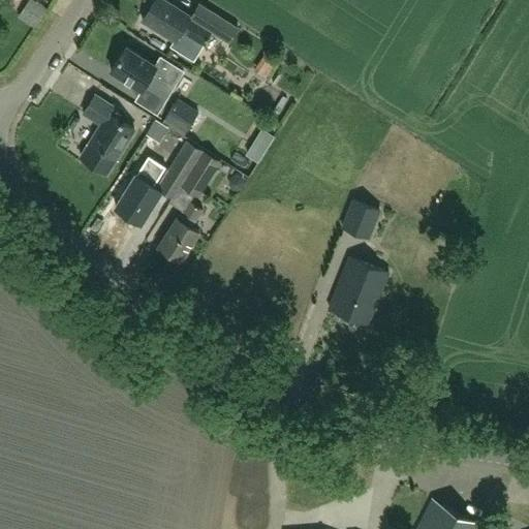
[(165,0),(154,0),(143,20),(175,39),(170,45),(193,59),(203,45),(212,31),(229,41),(238,28),(210,10),(198,3),(190,16),(165,0)]
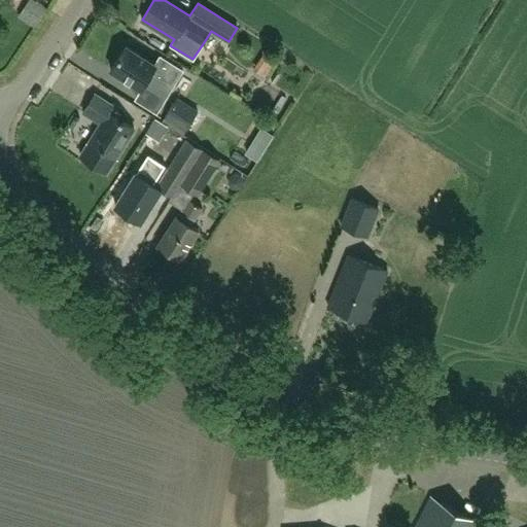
[(160,56),(154,64),(126,45),(110,69),(140,89),(143,83),(166,97),(182,70),(160,56)]
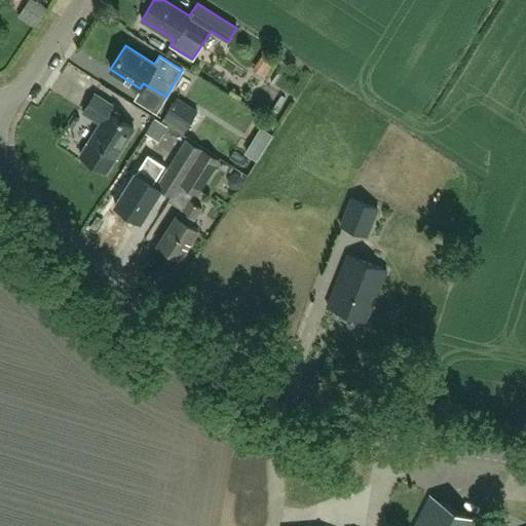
[(278,57),(266,48),(253,70),(264,78),(278,57)]
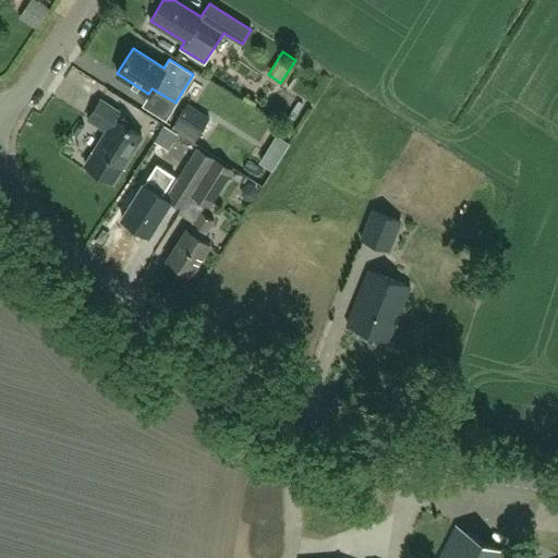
[(94,149),(84,164),(111,182),(121,167),(142,136),(119,121),(124,113),(101,98),(88,118),(107,130),(94,149)]
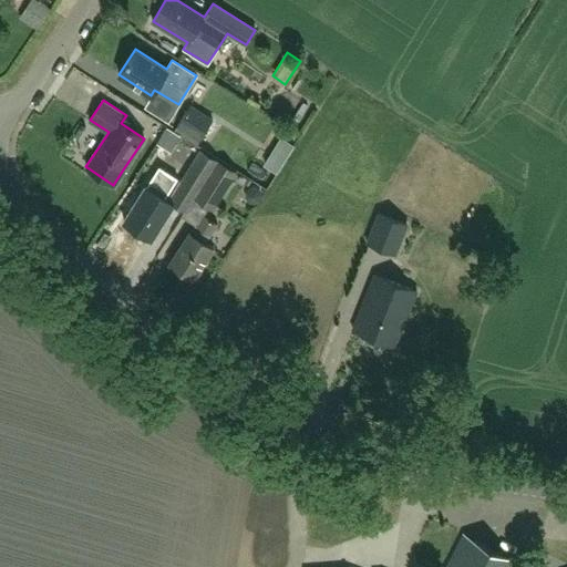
[(213,120),(189,105),(176,126),(199,141),(213,120)]
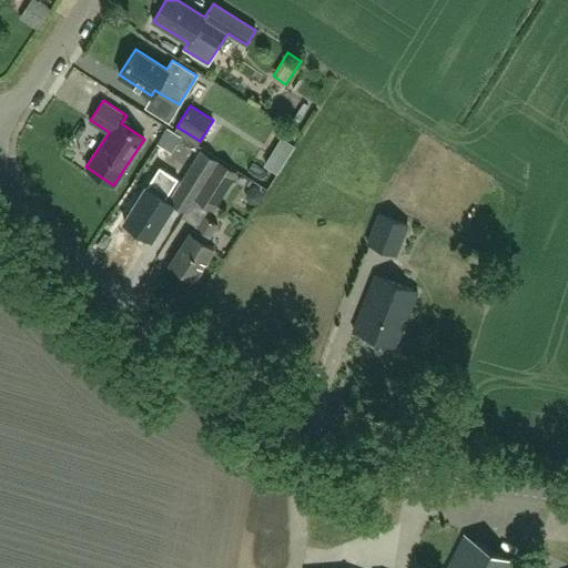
[(178,188),(194,198),(217,161),(201,151),(178,188)]
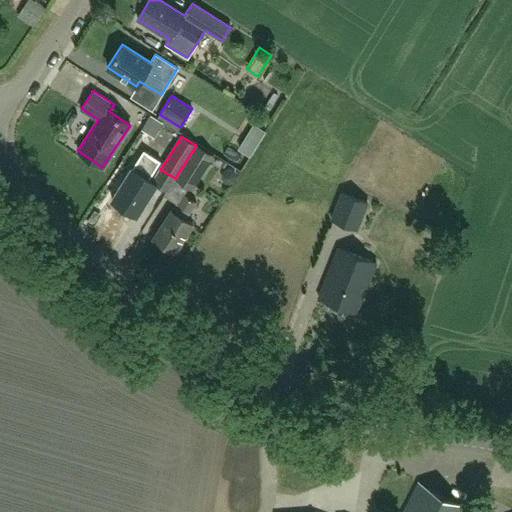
[(196,145),(175,178),(192,189),(213,156),(196,145)]
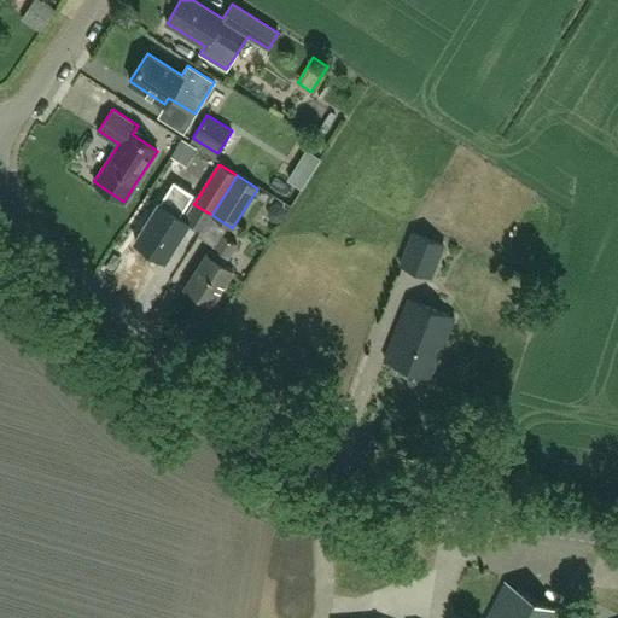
[(193,194),(174,182),(159,204),(135,242),(163,260),(187,222),(179,216),(193,194)]
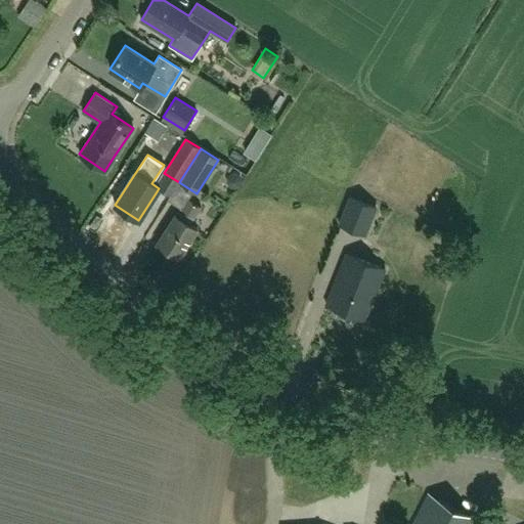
[(365,235),(377,208),(349,198),(338,225),(365,235)]
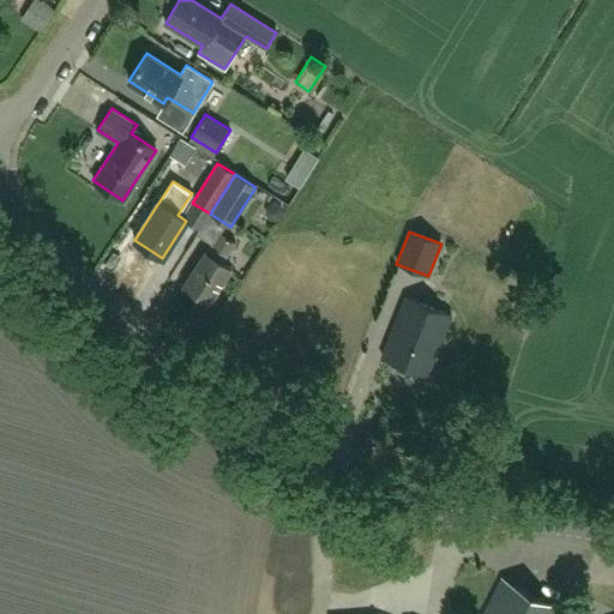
[(221,263),(235,242),(220,233),(206,254),(204,253),(182,287),(209,304),(230,269),(221,263)]
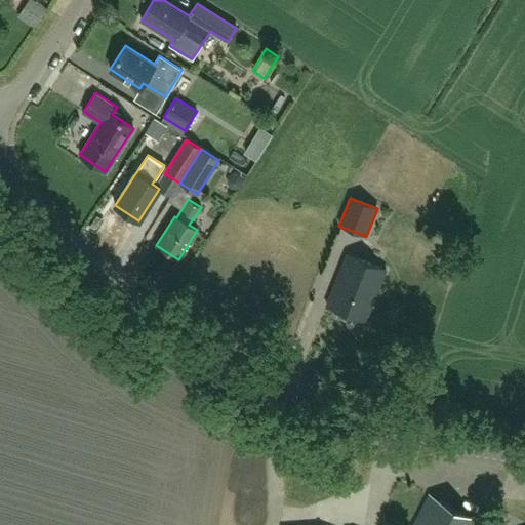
[(366,321),(387,271),(347,254),(326,306),(366,321)]
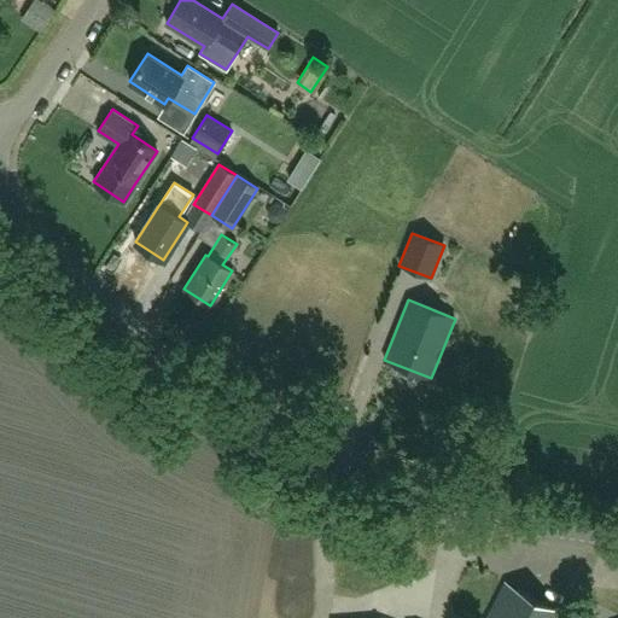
[(558,617),(561,611),(505,586),(489,617),(558,617)]
